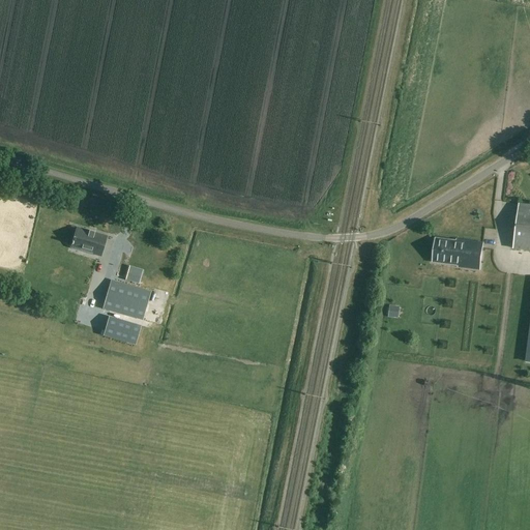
[(529,251),(529,203),(519,203),(513,248),(529,251)]
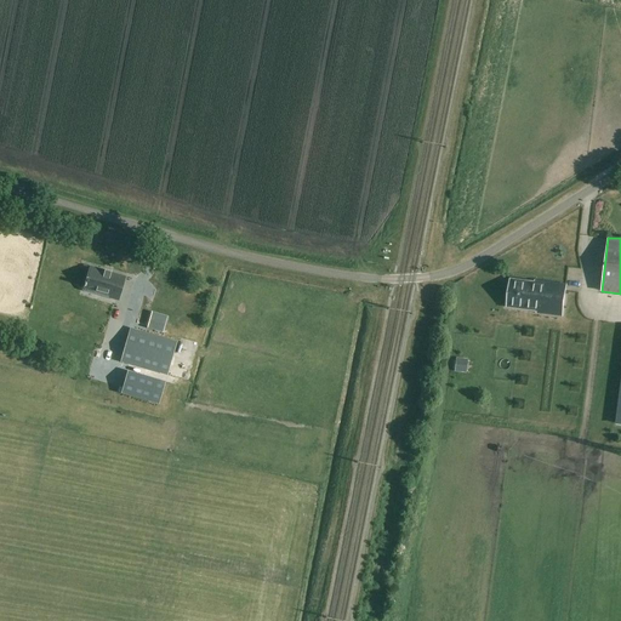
[(124,278),(90,268),(85,284),(96,288),(96,291),(110,296),(110,298),(115,300),(118,301),(125,278),(124,278)]
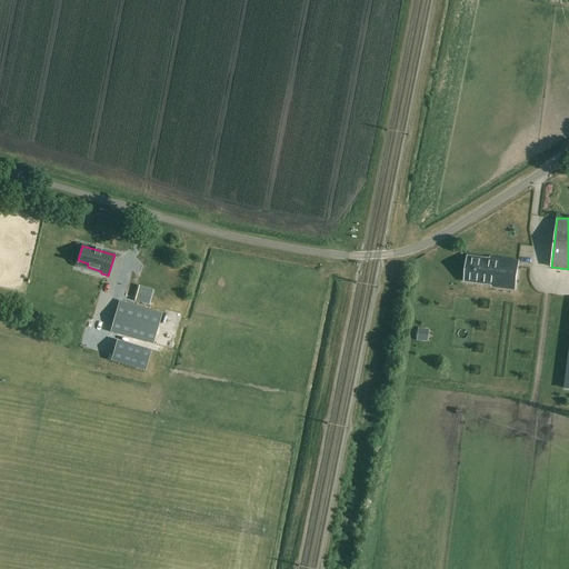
[(158,273),(161,260),(143,255),(139,269),(129,266),(109,333),(152,345),(165,305),(152,302),(161,275),(158,273)]
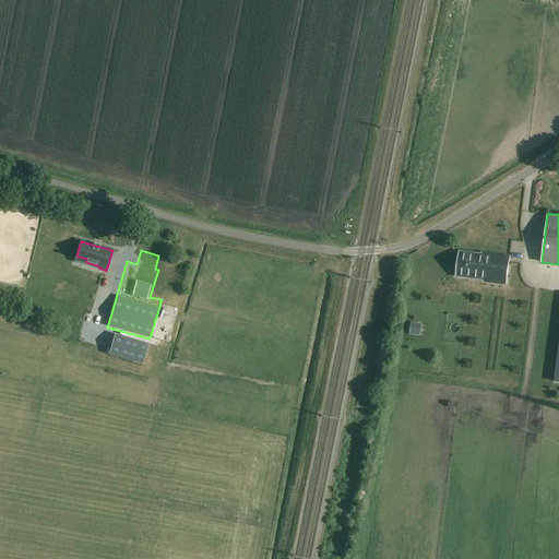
[(506,283),(509,259),(460,253),(456,276),(506,283)]
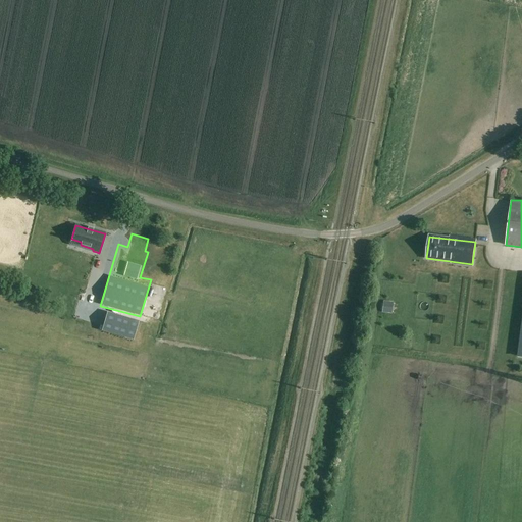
[(81,316),(88,295),(79,292),(71,313),(81,316)]
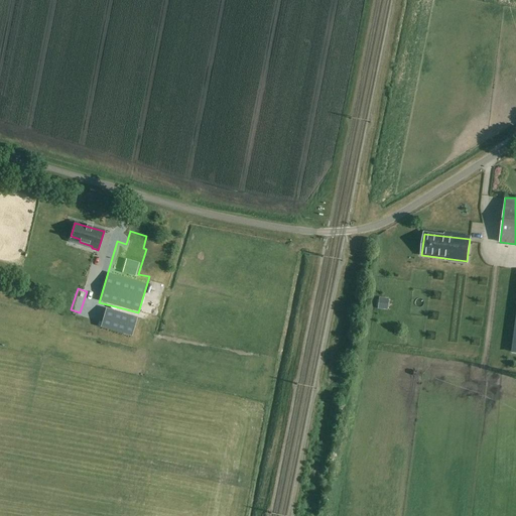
[(378,298),(377,309),(388,310),(389,299),(378,298)]
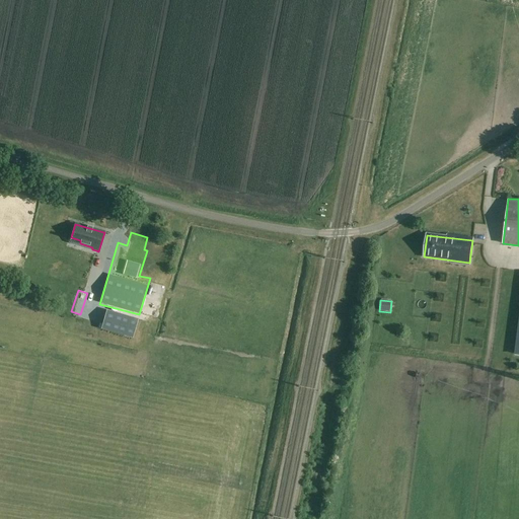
[(104,309),(99,329),(132,339),(138,319),(104,309)]
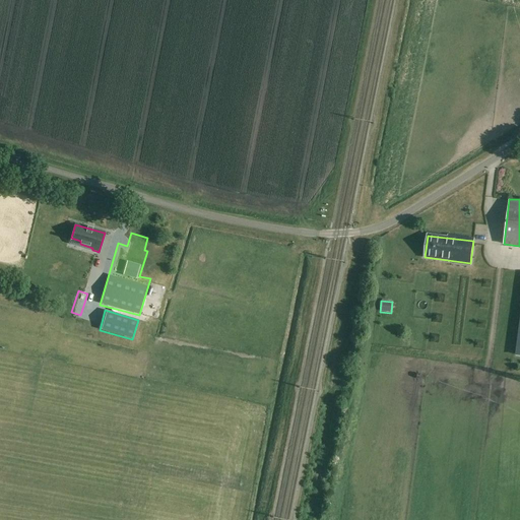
[(414,339),(413,345),(427,347),(428,340),(414,339)]
